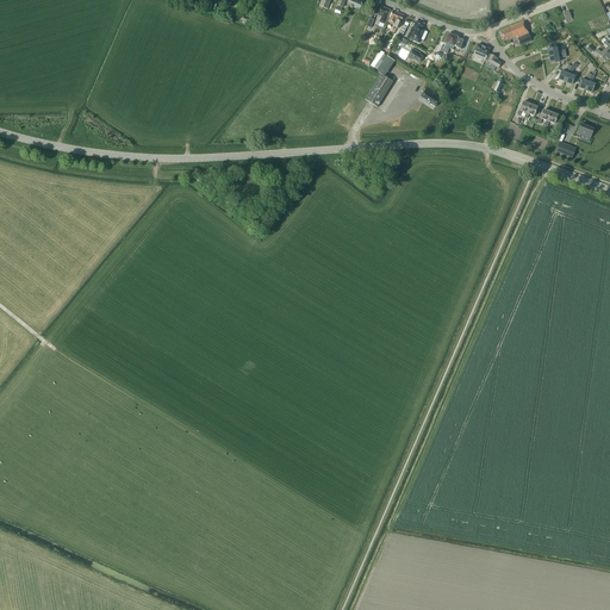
[(347,5),(359,10),(363,1),(360,0),(338,0),(337,5),(343,7),(346,0),(348,1),(347,5)]
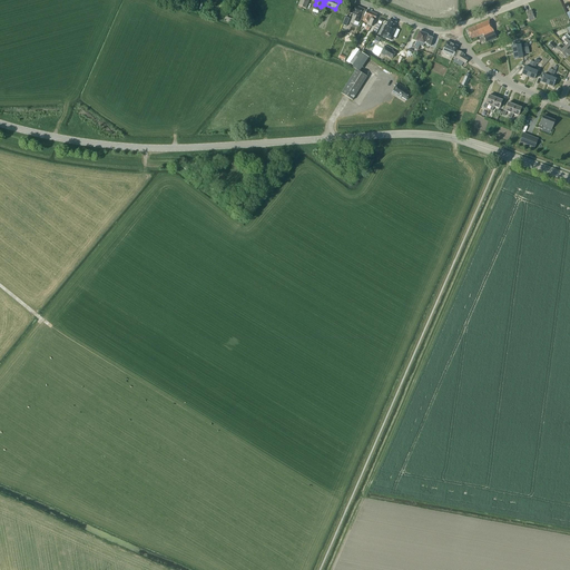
[(364,10),(354,6),(351,13),(356,16),(354,21),(360,23),(361,19),(361,18),(364,10)]
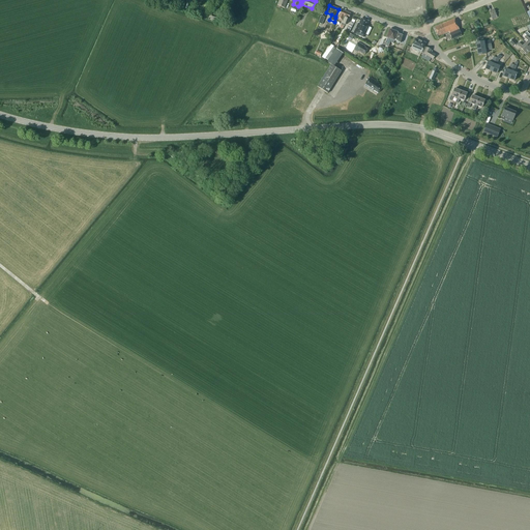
[(341,9),(336,19),(343,21),(341,25),(344,26),(345,26),(346,22),(347,22),(349,19),(351,13),(341,9)]
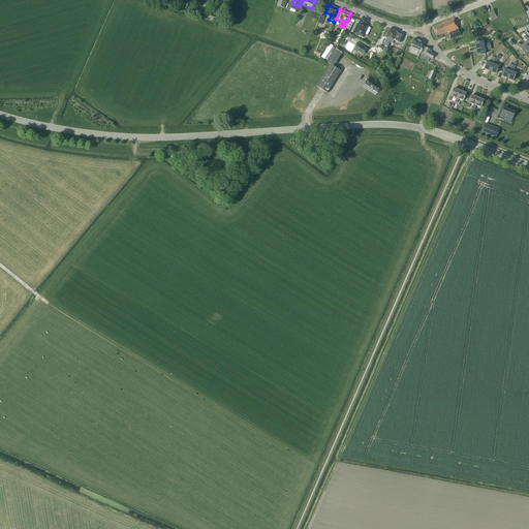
[(352,32),(364,37),(368,27),(366,26),(368,21),(361,18),(359,23),(358,23),(354,30),(353,30),(352,32)]
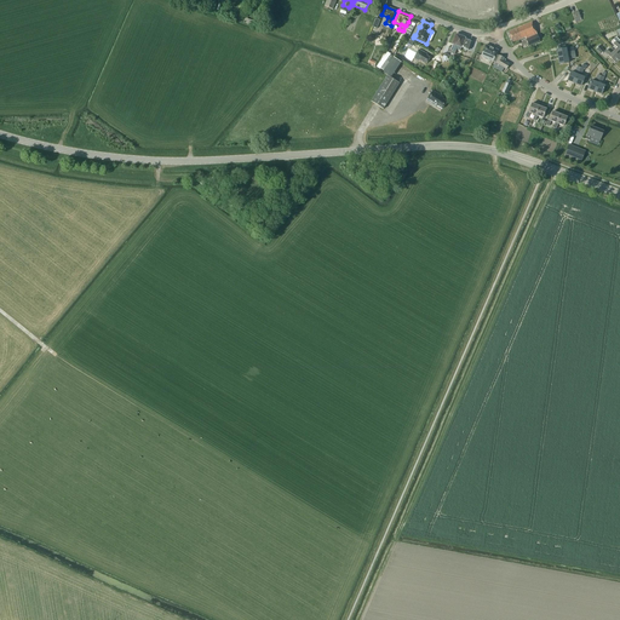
[(522,46),(527,44),(528,46),(540,41),(532,22),(509,33),(512,42),(520,40),(522,46)]
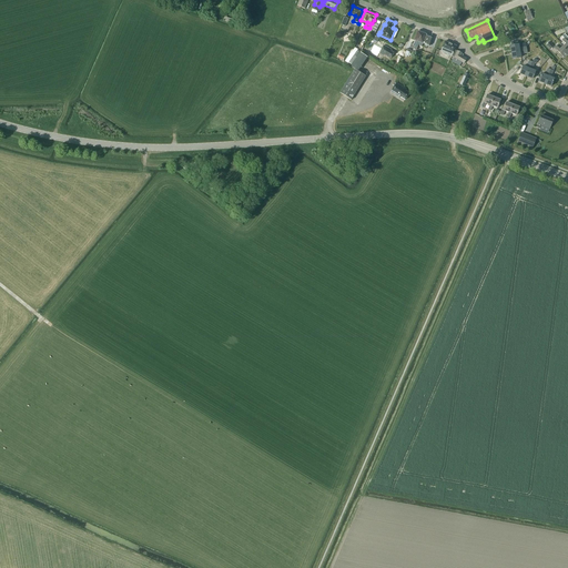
[(426,34),(417,32),(414,41),(415,41),(414,43),(412,43),(411,47),(417,49),(418,46),(429,49),(428,51),(432,52),(435,44),(430,42),(432,39),(426,37),(426,34)]
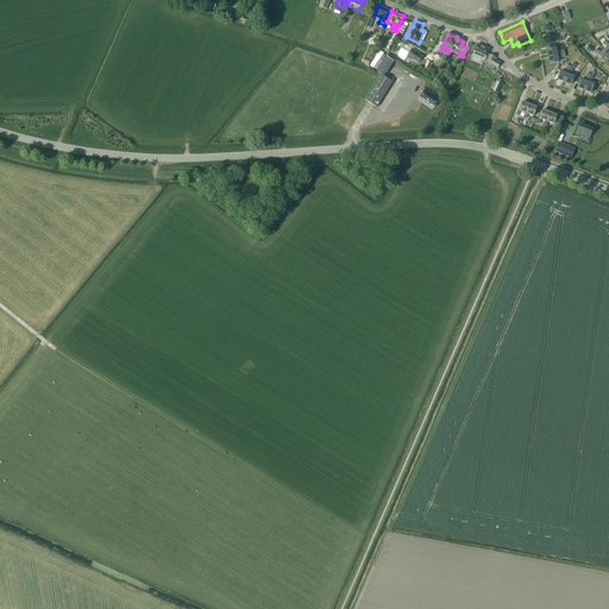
[(494,60),(495,57),(490,55),(488,54),(489,50),(477,44),(472,56),(484,61),(482,64),(493,70),(495,67),(497,68),(501,63),(494,60)]
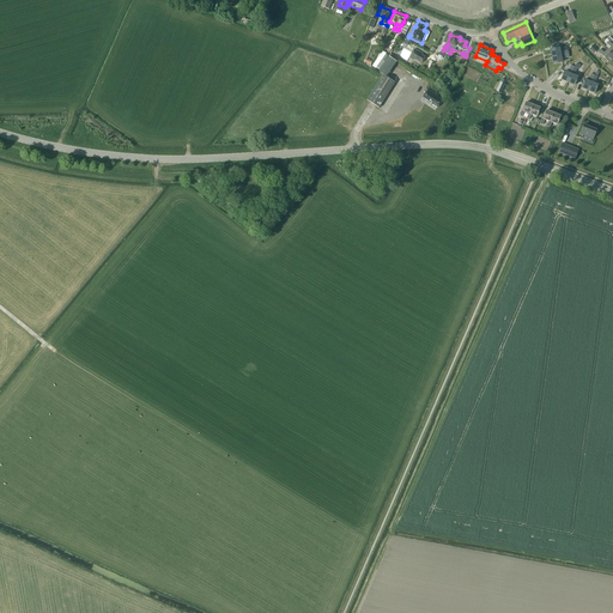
[(423,54),(414,49),(408,58),(414,61),(416,60),(422,64),(425,58),(422,55),(423,54)]
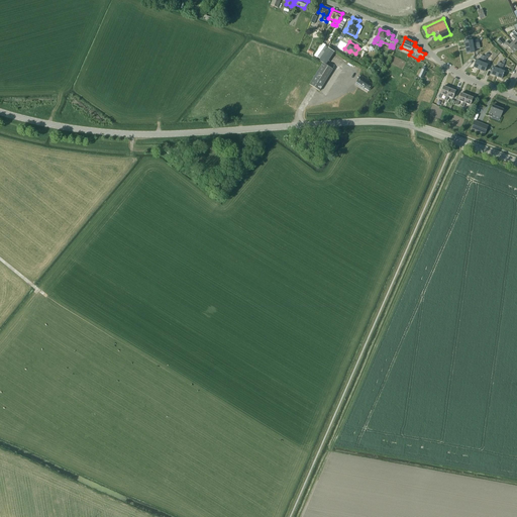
[(516,49),(516,47),(512,42),(509,45),(506,41),(504,43),(508,46),(514,54),(516,49)]
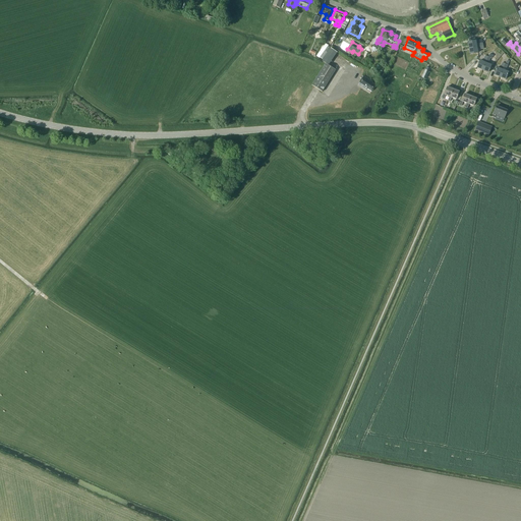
[(325,45),(316,56),(323,59),(330,49),(325,45)]
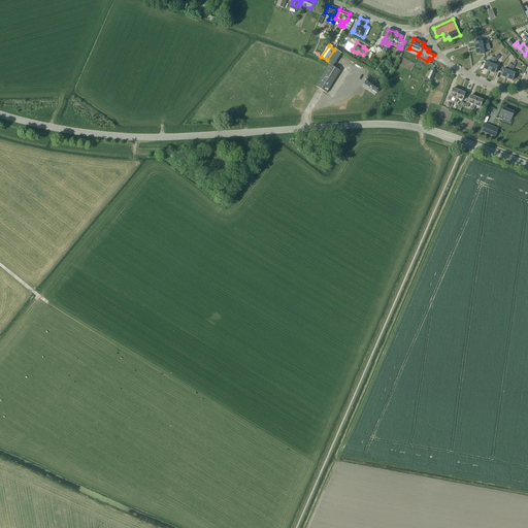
[(490,46),(475,48),(476,55),(484,54),(484,51),(490,50),(490,46)]
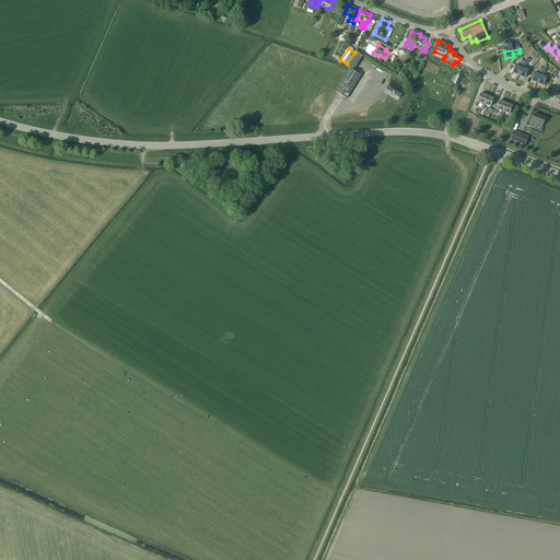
[(346,66),(353,70),(362,56),(356,51),(346,66)]
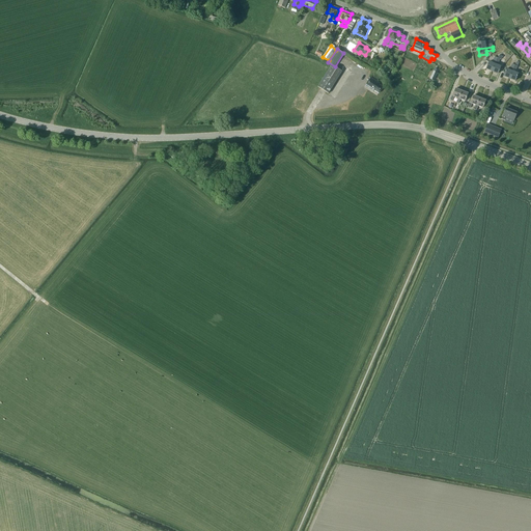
[(485,68),(492,72),(497,58),(495,57),(493,63),(488,62),(485,68)]
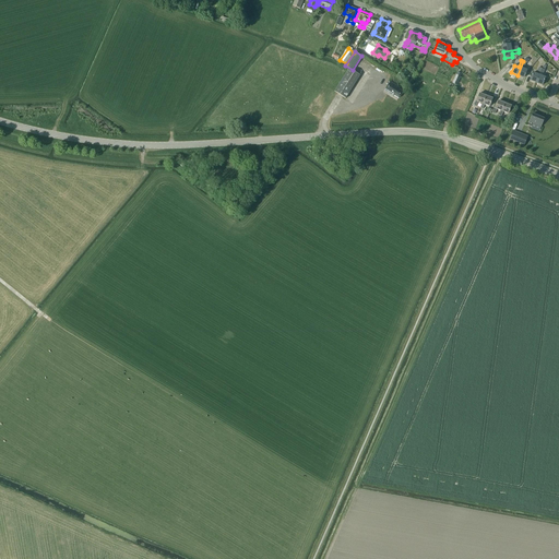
[(526,62),(523,61),(518,75),(524,78),(527,70),(523,69),(526,62)]
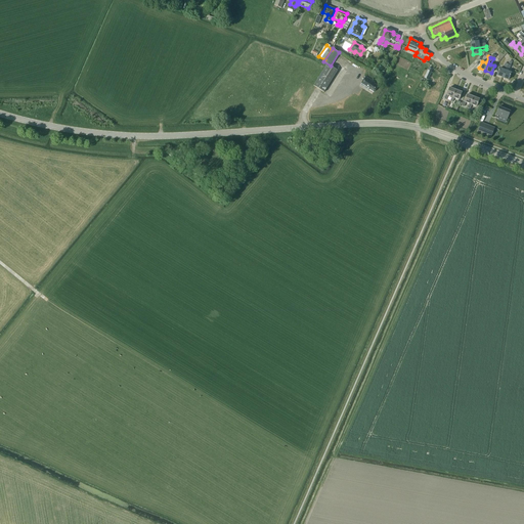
[(313,86),(323,92),(338,71),(326,63),(313,86)]
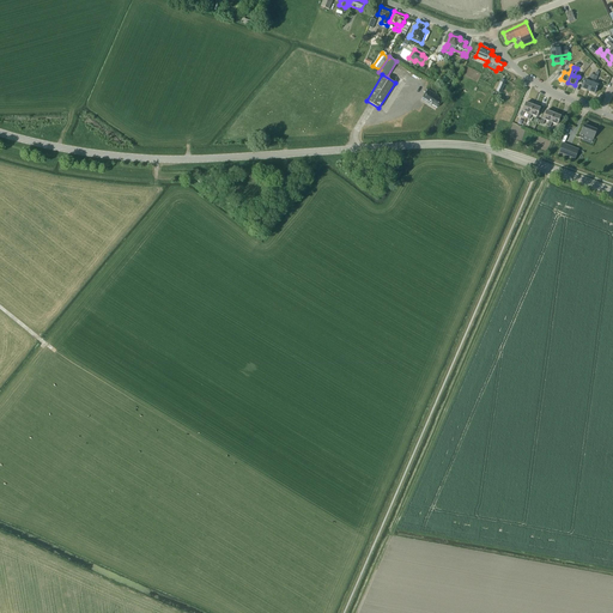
[(598,77),(594,76),(593,80),(592,83),(588,91),(594,93),(598,85),(594,84),(595,82),(598,77)]
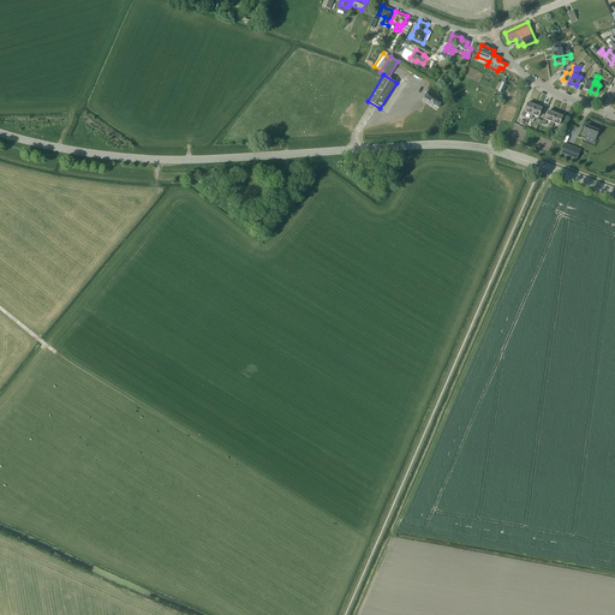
[(586,79),(583,88),(590,91),(593,83),(586,79)]
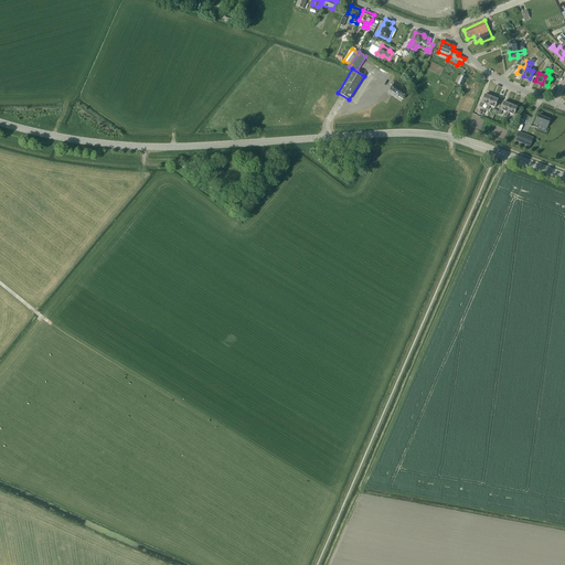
[(394,83),(388,92),(396,97),(397,96),(403,99),(407,93),(403,91),(404,89),(394,83)]
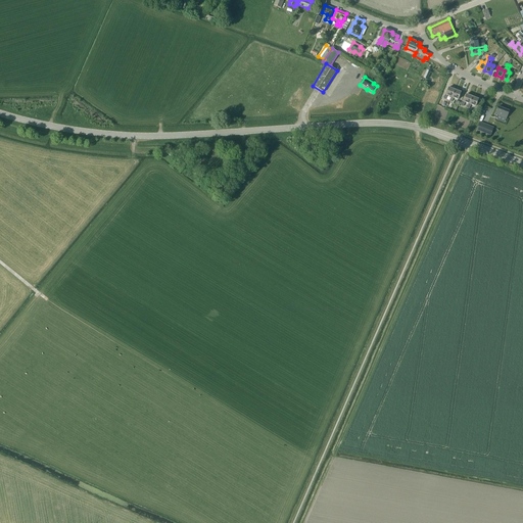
[(455,90),(454,90),(448,87),(445,94),(443,99),(445,99),(447,95),(450,97),(452,97),(455,90)]
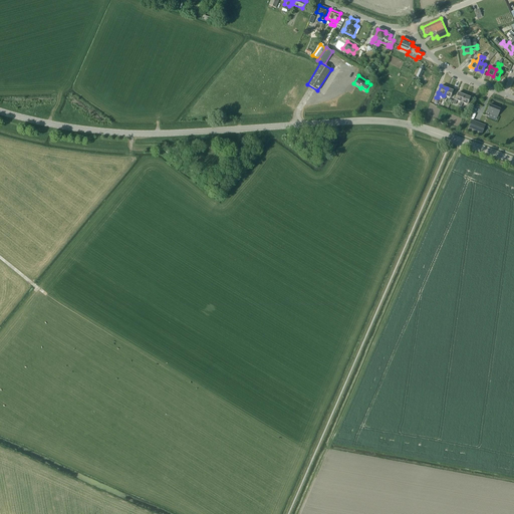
[(453,90),(447,88),(444,95),(443,95),(442,99),(444,100),(446,96),(450,97),(453,90)]
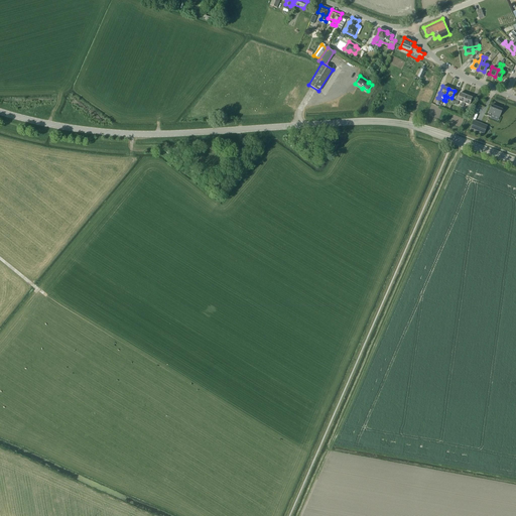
[(463,103),(466,96),(460,93),(457,100),(455,104),(457,105),(459,101),(462,102),(463,103)]
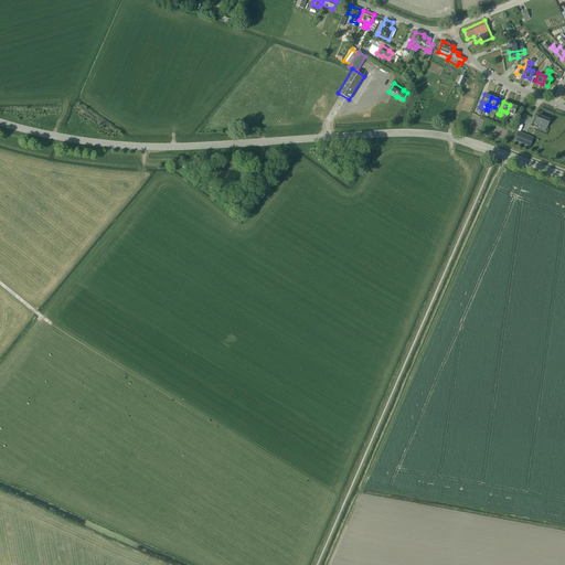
[(516,107),(510,105),(507,113),(505,112),(504,117),(507,117),(509,113),(513,115),(516,107)]
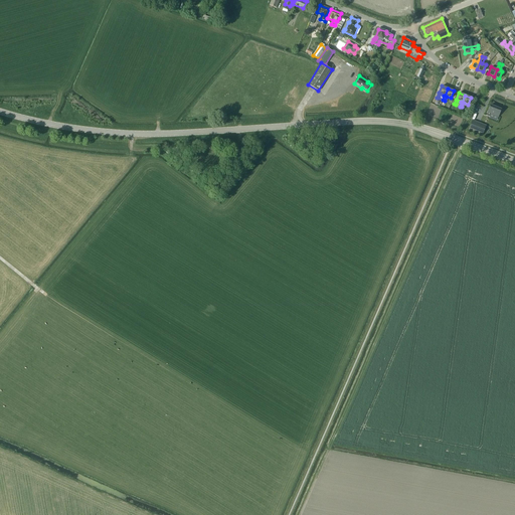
[(486,116),(490,117),(491,114),(498,117),(501,110),(491,105),(486,116)]
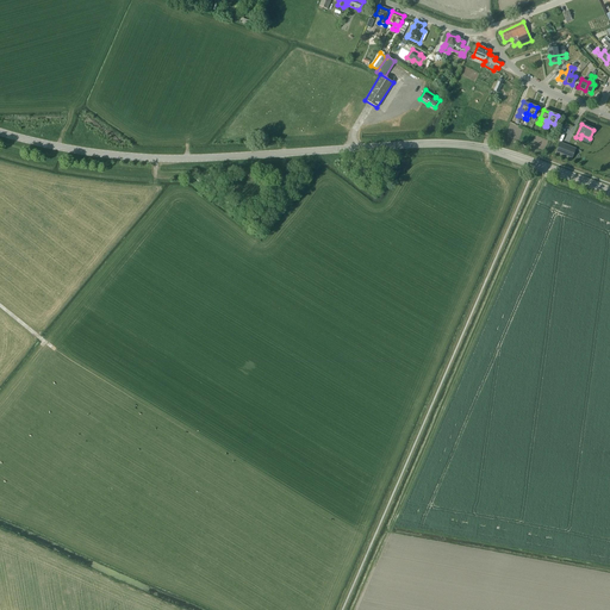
[(555,154),(572,160),(576,149),(560,143),(555,154)]
